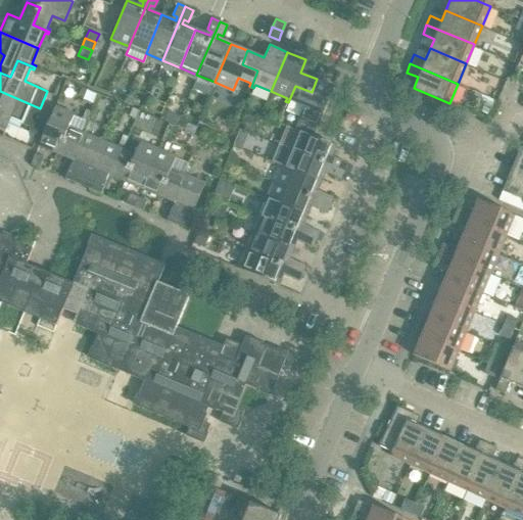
[(318,125),(334,86),(317,79),(312,92),(295,86),(288,102),(290,103),(291,100),(303,105),(294,128),(296,129),(305,133),(307,129),(302,127),(305,120),(318,125)]
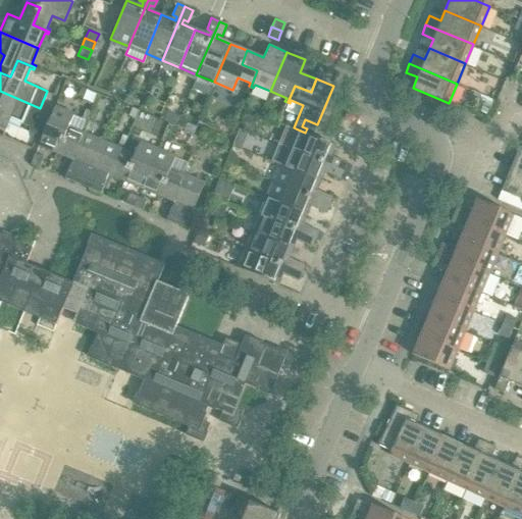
[(33,126),(40,108),(0,91),(0,127),(4,130),(9,116),(33,126)]
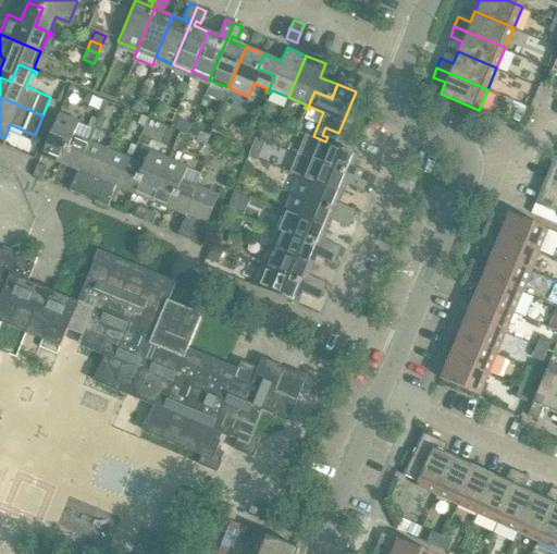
[(86,139),(73,134),(78,120),(58,112),(41,154),(60,161),(66,147),(83,155),(90,136),(88,135),(86,139)]
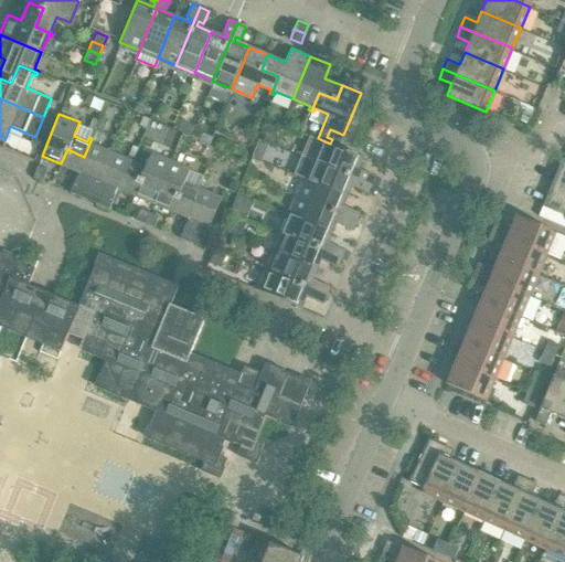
[(330,129),(327,137),(332,139),(340,142),(343,135),(330,129)]
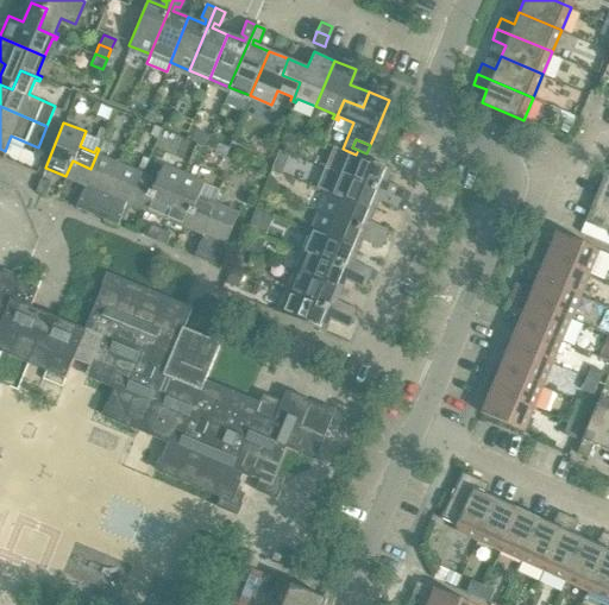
[(99,207),(118,162),(100,155),(101,150),(99,149),(90,169),(73,161),(66,176),(85,184),(75,206),(89,212),(92,205),(99,207)]
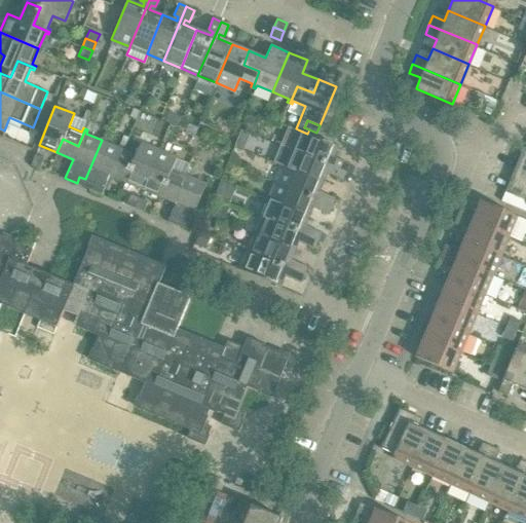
[(337,146),(315,137),(307,134),(298,129),(291,148),(345,171),(348,162),(338,158),(335,162),(331,161),(337,146)]
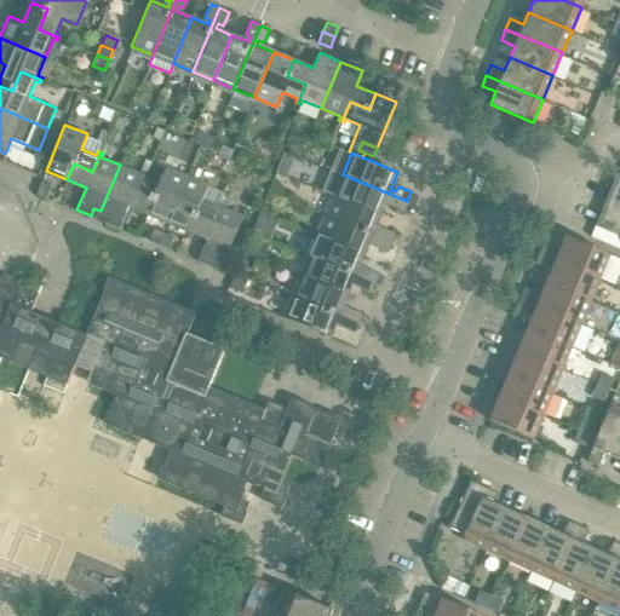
[(136,189),(144,170),(141,168),(139,172),(120,165),(101,211),(108,214),(105,222),(120,228),(128,205),(148,213),(154,197),(136,189)]
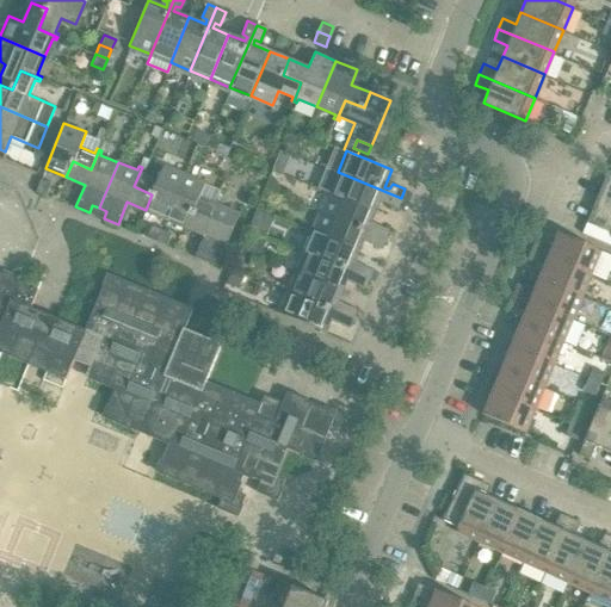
[(165,218),(184,172),(164,163),(156,178),(142,173),(144,168),(142,167),(134,186),(152,194),(146,210),(165,218)]
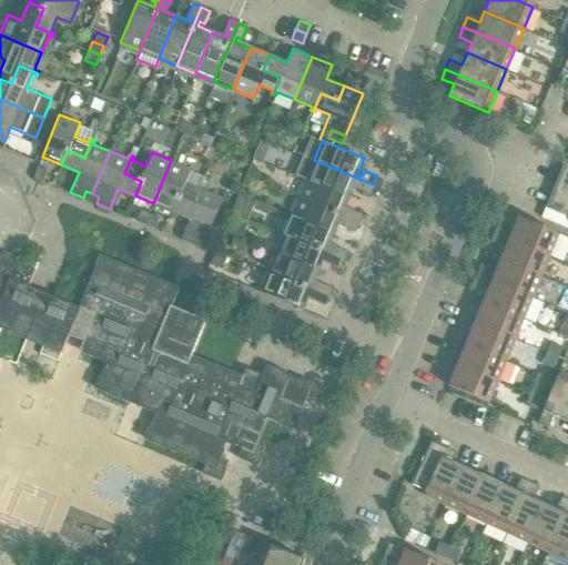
[(567,159),(565,158),(545,207),(567,215),(567,213),(567,159)]
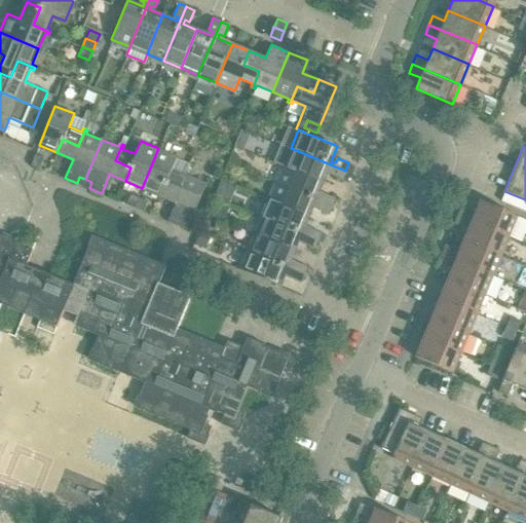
[(184,174),(172,169),(177,156),(158,148),(142,188),(159,195),(165,182),(181,188),(188,172),(185,171),(184,174)]
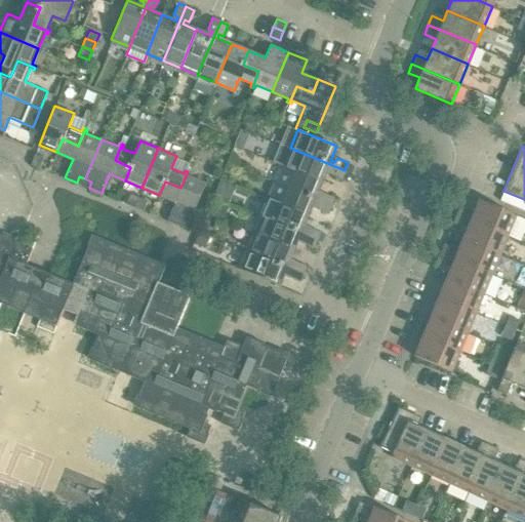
[(345,170),(290,148),(283,165),(322,181),(328,167),(331,168),(330,173),(341,178),(345,170)]
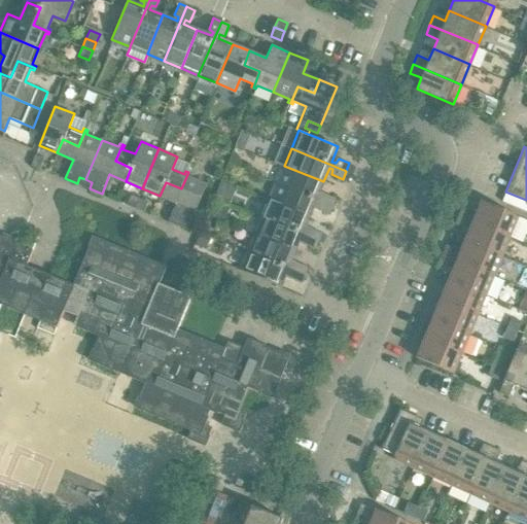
[(39,167),(43,158),(35,153),(31,164),(39,167)]
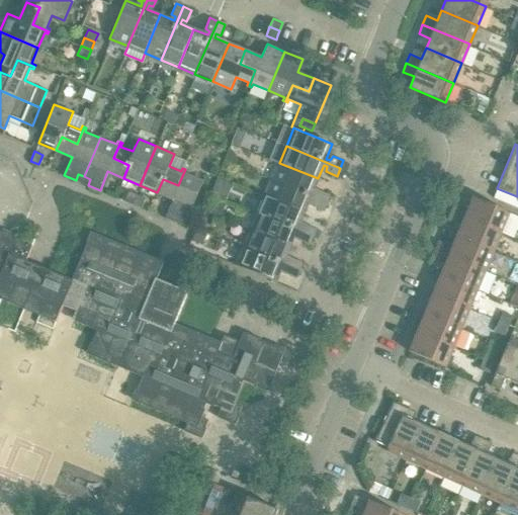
[(318,178),(279,163),(272,179),(327,201),(330,194),(319,189),(316,194),(313,192),(318,178)]
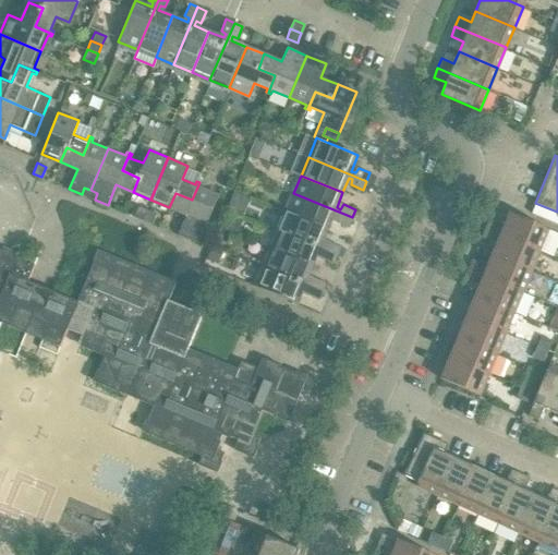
[(201,236),(218,194),(199,186),(202,183),(199,182),(192,200),(176,193),(169,207),(186,214),(178,233),(191,239),(193,232),(201,236)]
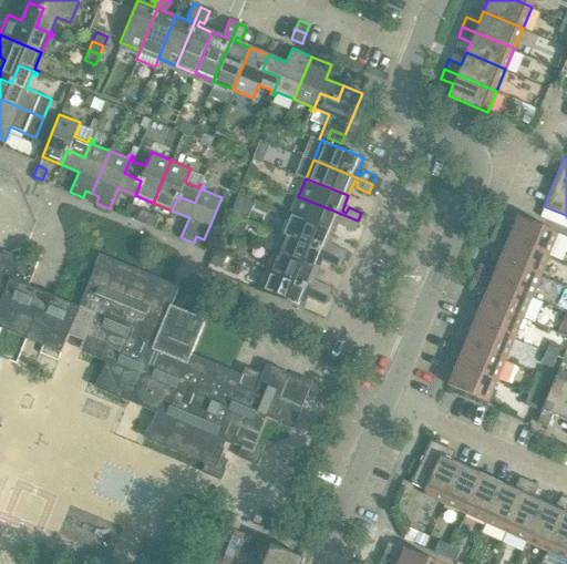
[(358,221),(298,196),(290,215),(332,233),(339,217),(343,218),(342,224),(353,229),(358,221)]
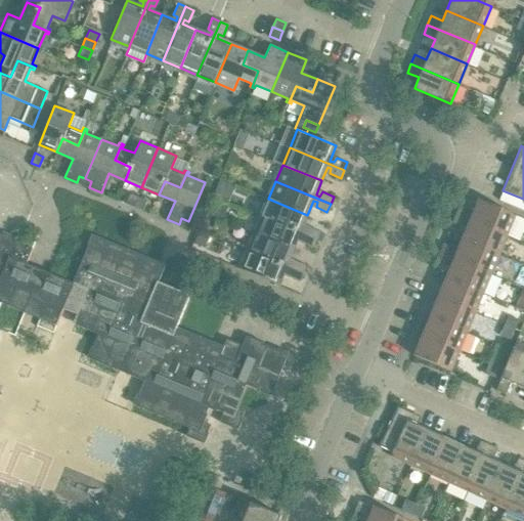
[(134,206),(138,196),(130,192),(126,202),(134,206)]
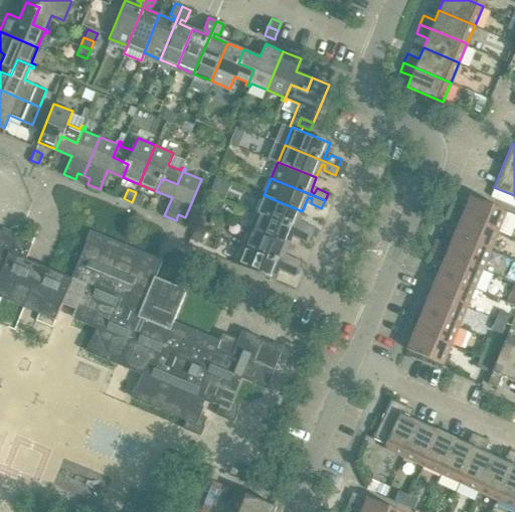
[(140,205),(144,195),(136,192),(132,202),(140,205)]
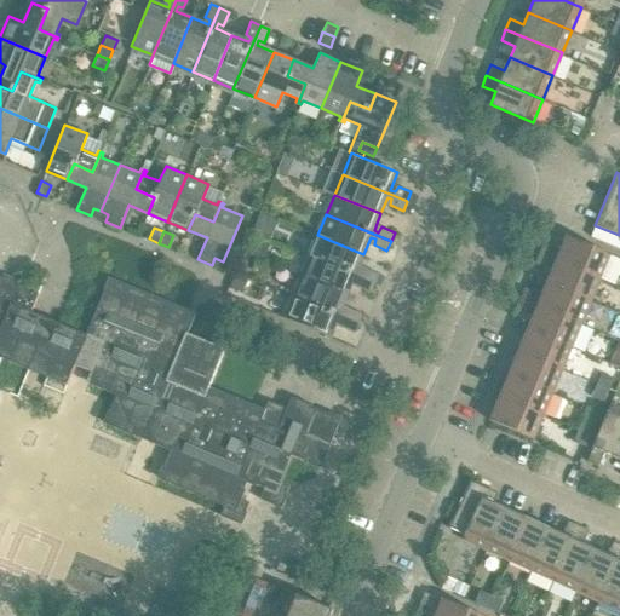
[(363,254),(317,235),(309,254),(343,269),(373,281),(377,272),(365,266),(363,269),(362,272),(357,271),(363,254)]
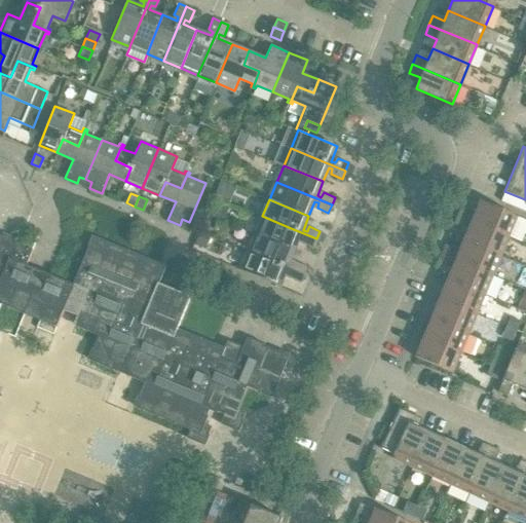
[(509,235),(517,215),(481,199),(476,211),(460,204),(457,214),(509,235)]
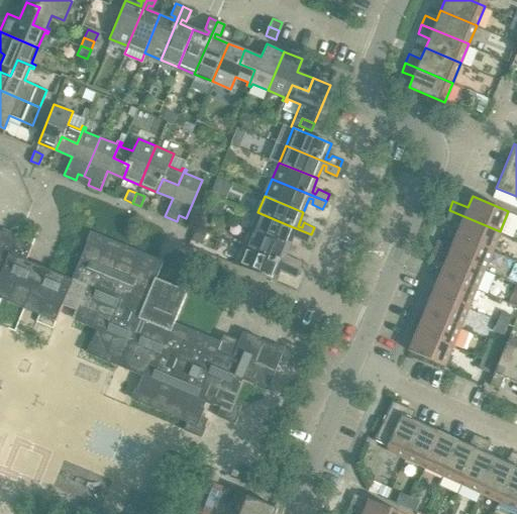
[(500,231),(449,210),(445,219),(460,225),(456,234),(493,248),(500,231)]
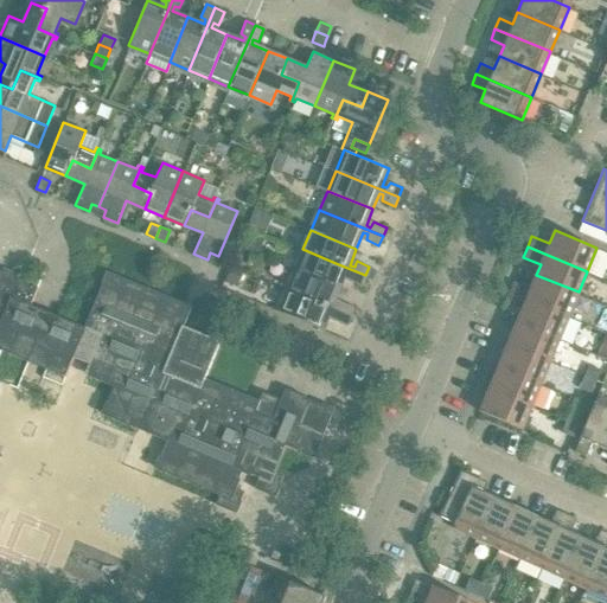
[(365,275),(336,263),(302,249),(294,269),(340,288),(347,271),(351,273),(350,278),(363,283),(365,275)]
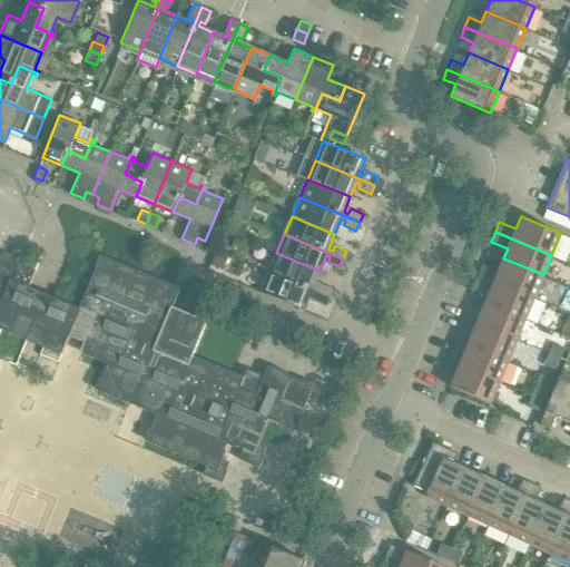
[(313,286),(320,271),(276,253),(269,272),(328,296),(332,289),(320,283),(317,289),(313,286)]
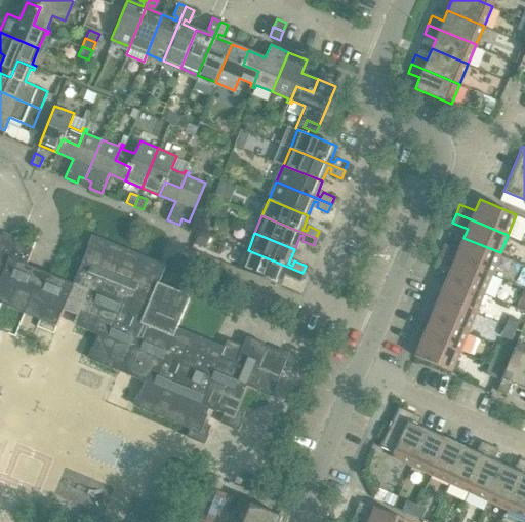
[(190,294),(158,281),(151,278),(157,262),(92,235),(73,283),(48,273),(26,264),(32,247),(17,241),(14,249),(0,242),(0,235),(0,234),(0,303),(1,302),(56,324),(67,300),(81,307),(75,322),(98,332),(88,356),(144,379),(134,403),(190,427),(187,434),(204,441),(211,425),(203,420),(209,406),(224,412),(220,420),(238,428),(244,410),(237,407),(246,385),(270,395),(287,353),(246,336),(239,352),(177,326),(187,303),(190,294)]
